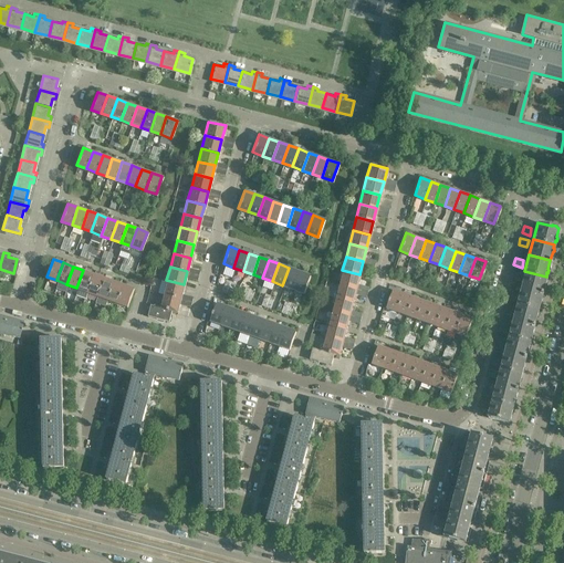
[(292,289),(299,271),(289,268),(282,285),(292,289)]
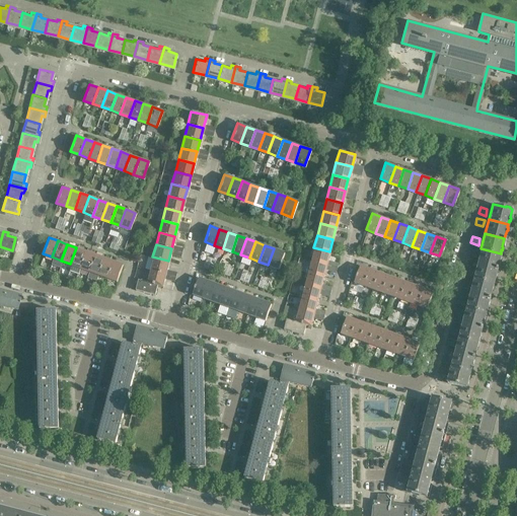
[(79,267),(85,250),(76,247),(70,264),(79,267)]
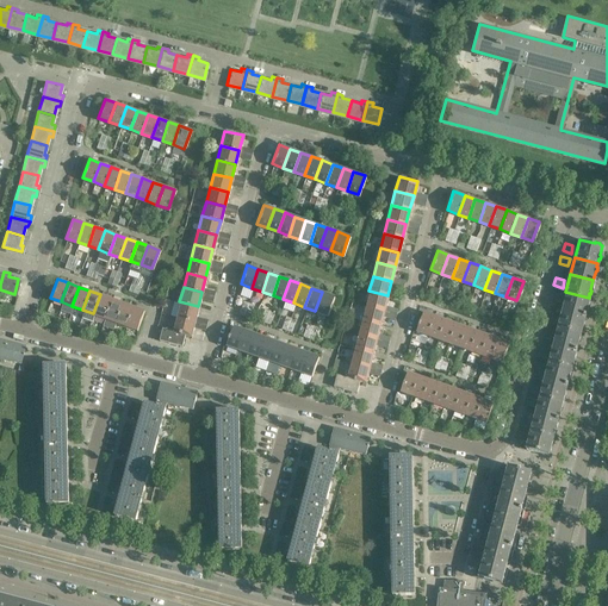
[(383,310),(388,295),(368,291),(365,305),(383,310)]
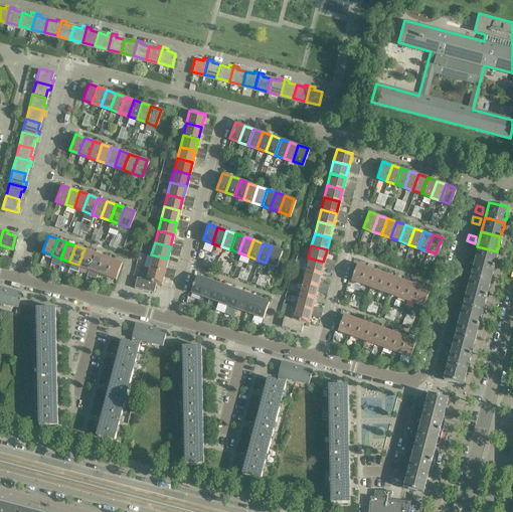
[(471,253),(474,247),(466,245),(464,252),(471,253)]
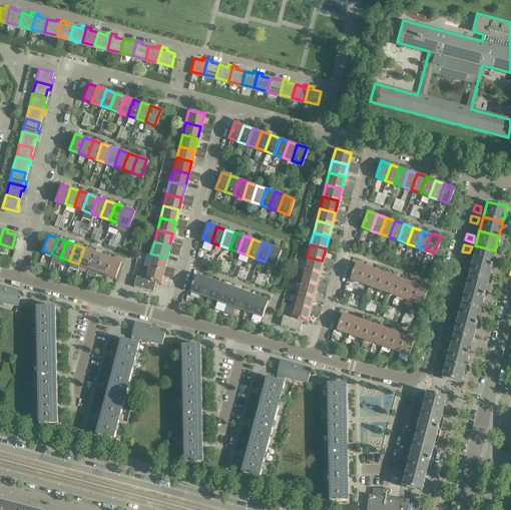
[(274,265),(280,248),(271,245),(265,262),(274,265)]
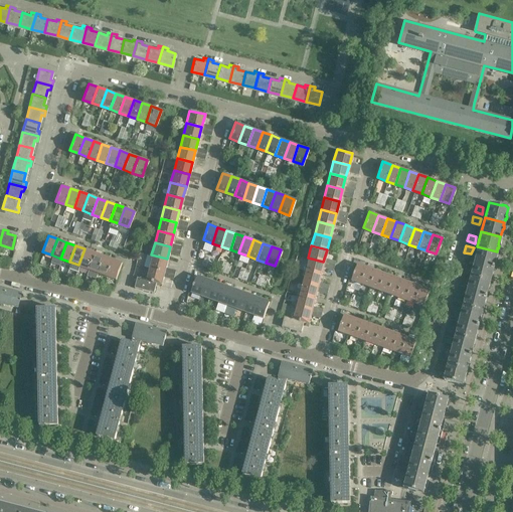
[(496,258),(497,254),(496,254),(497,251),(477,246),(473,261),(493,266),(495,258),(496,258)]
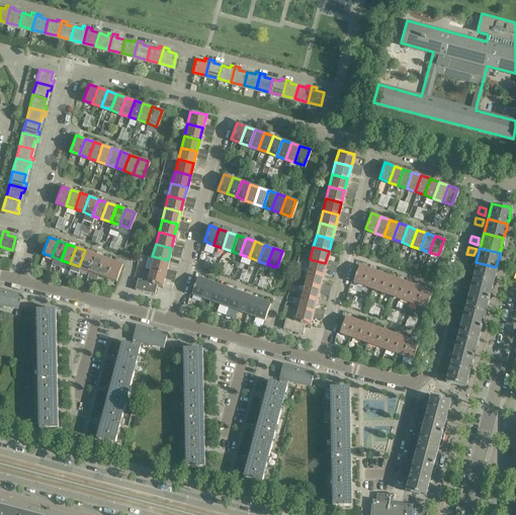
[(88,269),(94,253),(85,250),(79,266),(88,269)]
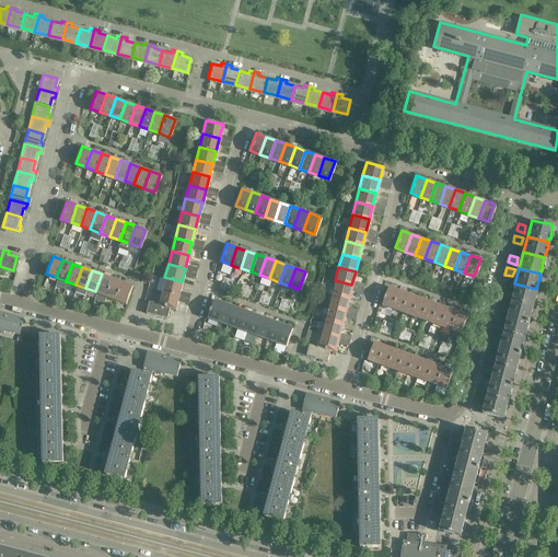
[(105,294),(111,278),(102,274),(95,291),(105,294)]
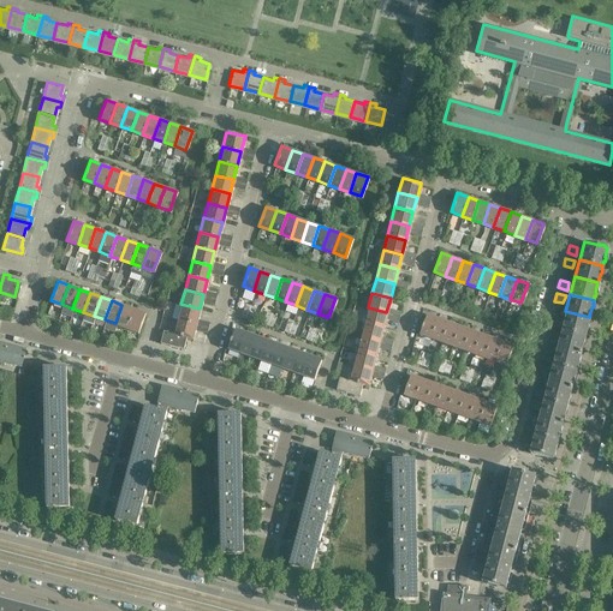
[(195,323),(200,309),(180,304),(177,318),(195,323)]
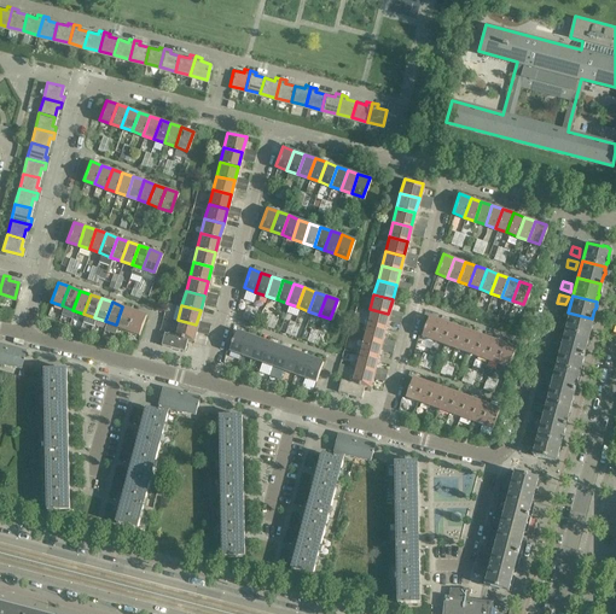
[(127,329),(133,310),(122,307),(116,325),(127,329)]
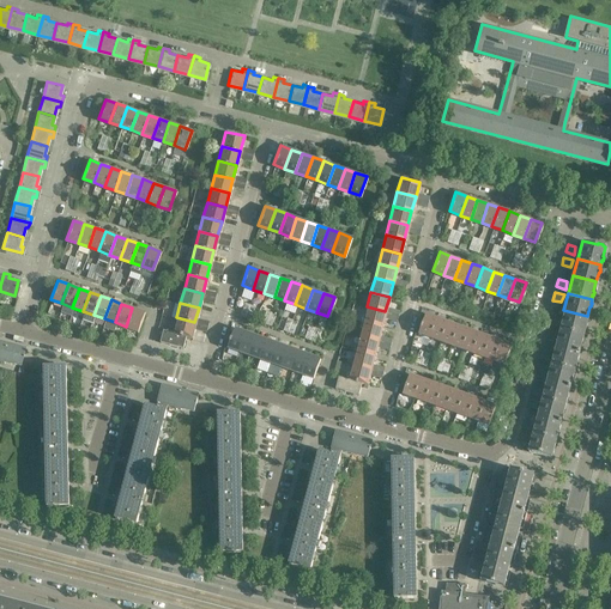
[(381,326),(385,311),(367,306),(363,321),(381,326)]
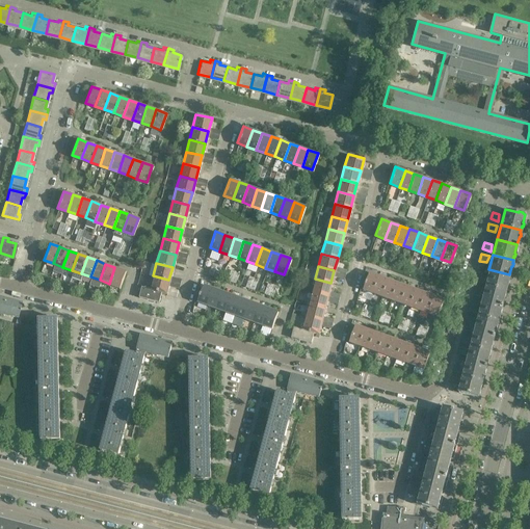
[(118,287),(124,271),(125,270),(114,267),(109,284),(118,287)]
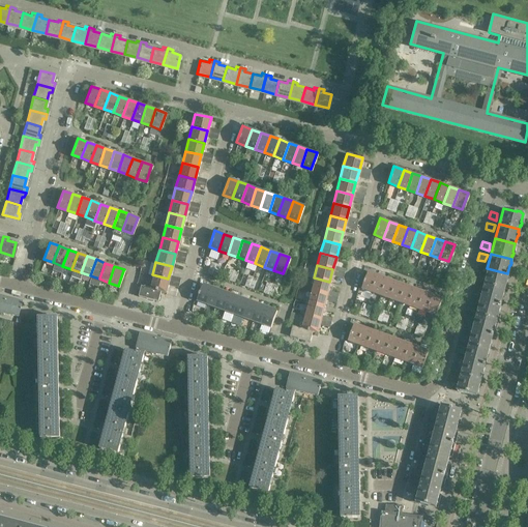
[(505,282),(507,273),(487,268),(484,284),(503,289),(504,285),(505,285),(506,282),(505,282)]
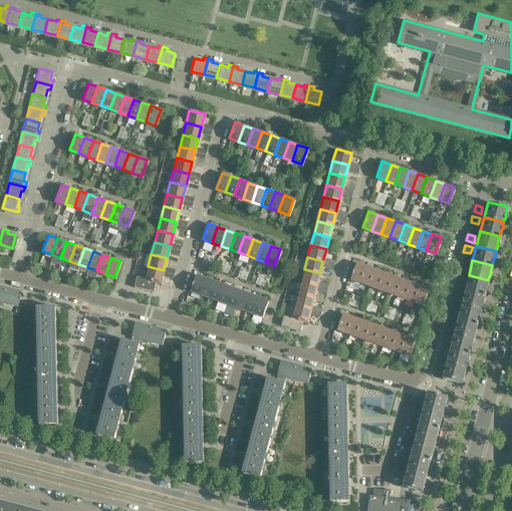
[(358,281),(364,265),(355,262),(349,278),(358,281)]
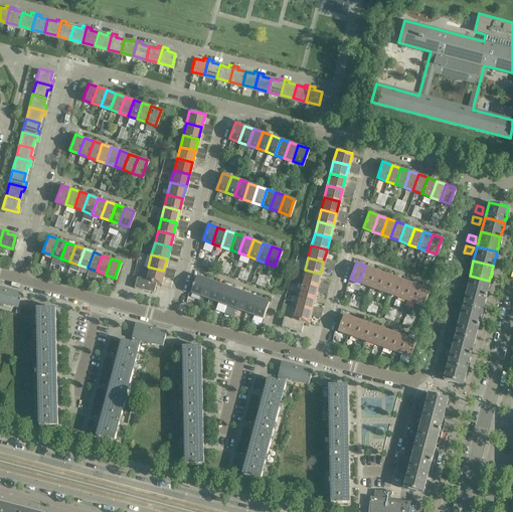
[(467,272),(468,266),(461,264),(459,270),(467,272)]
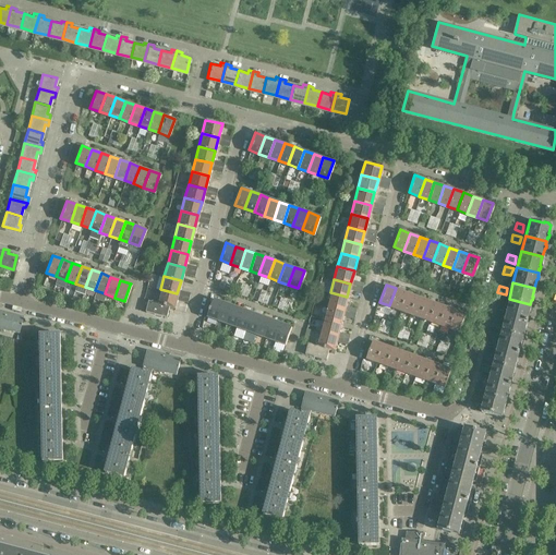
[(399,309),(406,292),(396,288),(389,305),(399,309)]
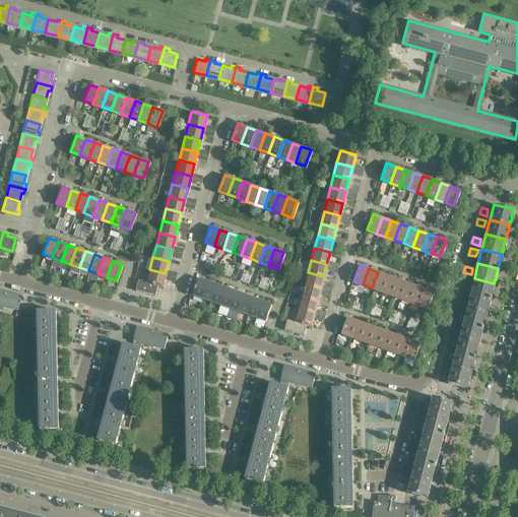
[(162,285),(165,273),(149,269),(146,280),(146,281),(156,283),(162,285)]
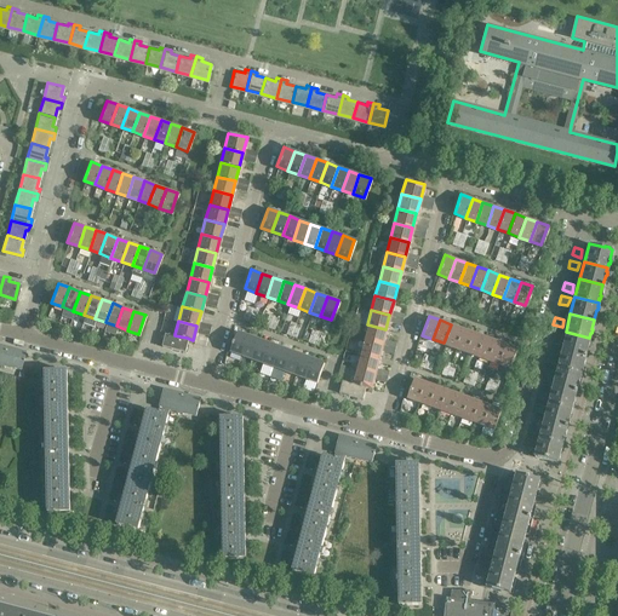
[(382,343),(385,329),(367,324),(364,338),(382,343)]
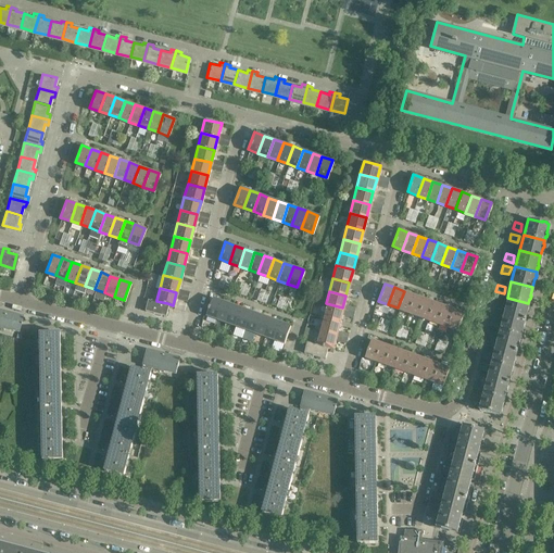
[(407,312),(414,294),(404,291),(398,308),(407,312)]
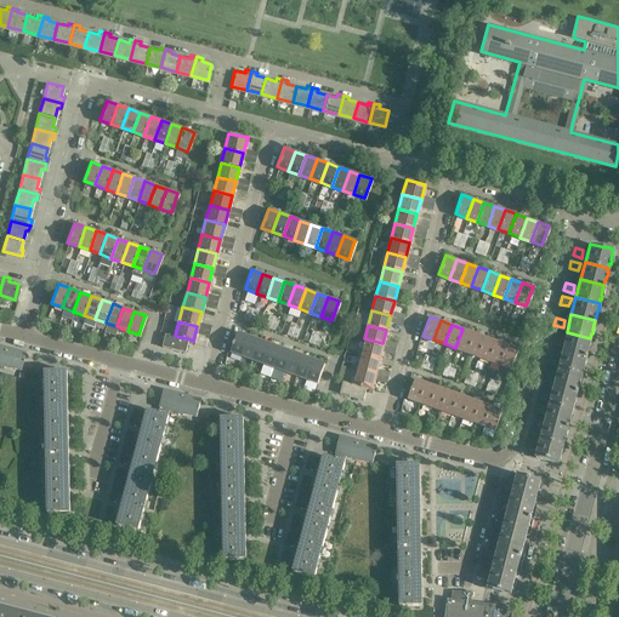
[(466,352),(472,332),(463,329),(455,348),(466,352)]
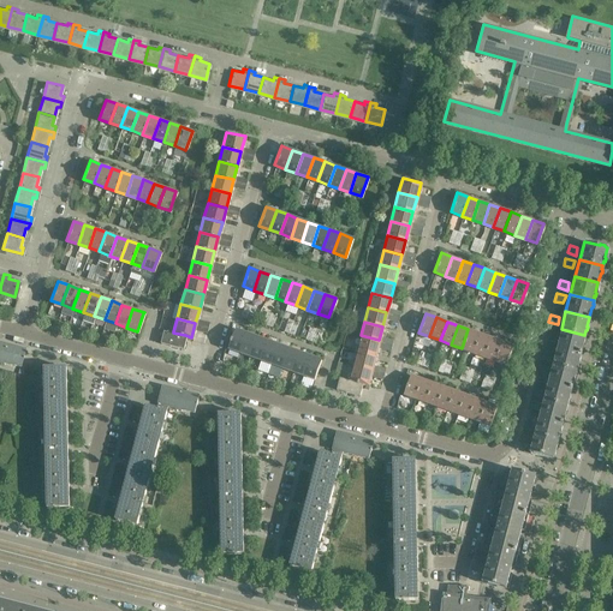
[(238,351),(244,331),(233,328),(226,347),(238,351)]
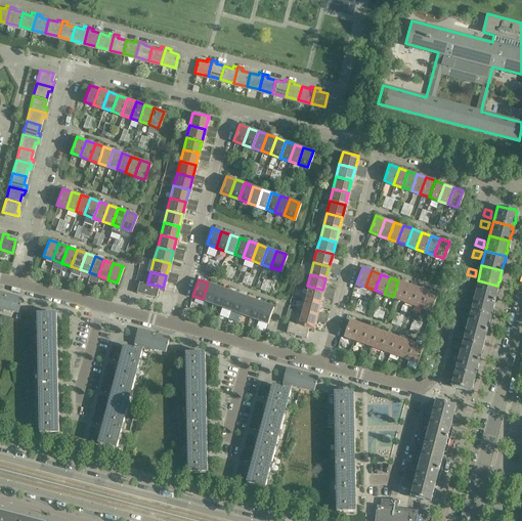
[(472,288),(474,281),(466,279),(464,286),(472,288)]
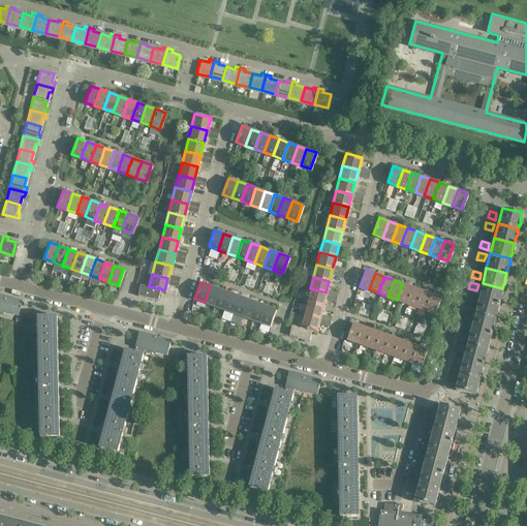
[(156,299),(159,288),(149,286),(149,285),(140,283),(136,294),(156,299)]
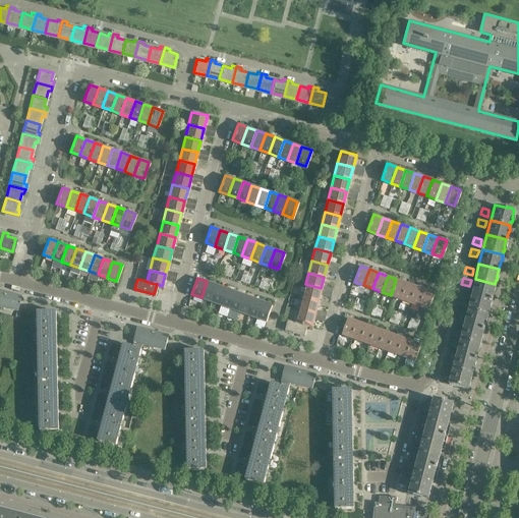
[(400,298),(405,282),(396,279),(391,295),(400,298)]
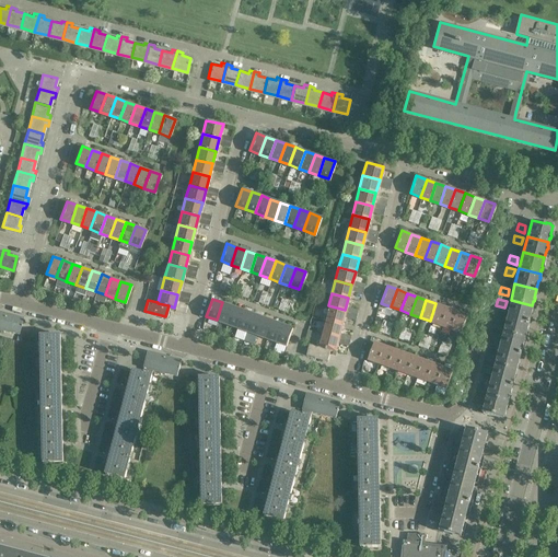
[(531,312),(532,309),(531,309),(532,305),(511,300),(507,315),(527,321),(530,312),(531,312)]
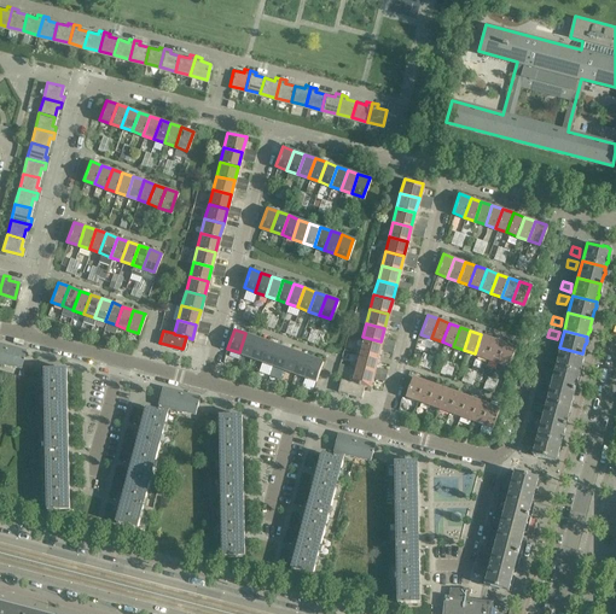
[(249,356),(256,337),(245,333),(239,352),(249,356)]
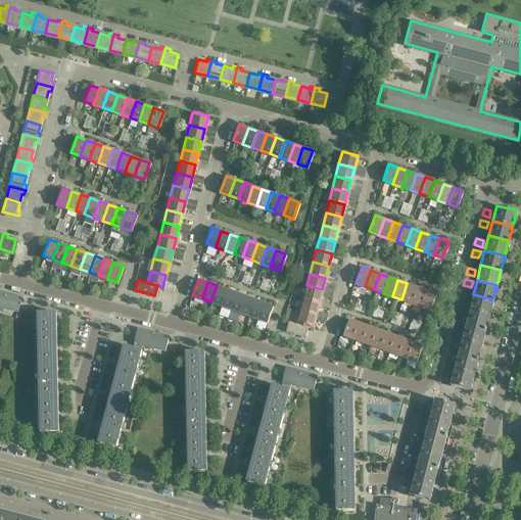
[(410,302),(416,286),(407,283),(401,299),(410,302)]
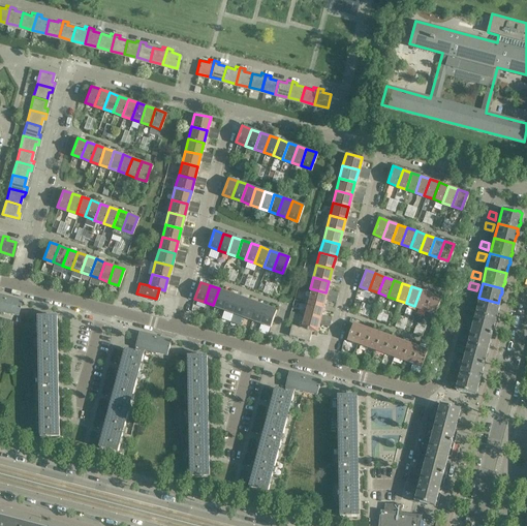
[(222,308),(228,291),(219,288),(213,305),(222,308)]
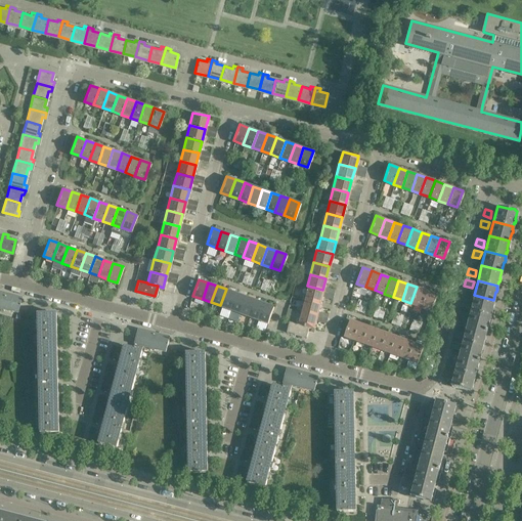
[(319,302),(322,290),(307,286),(304,298),(319,302)]
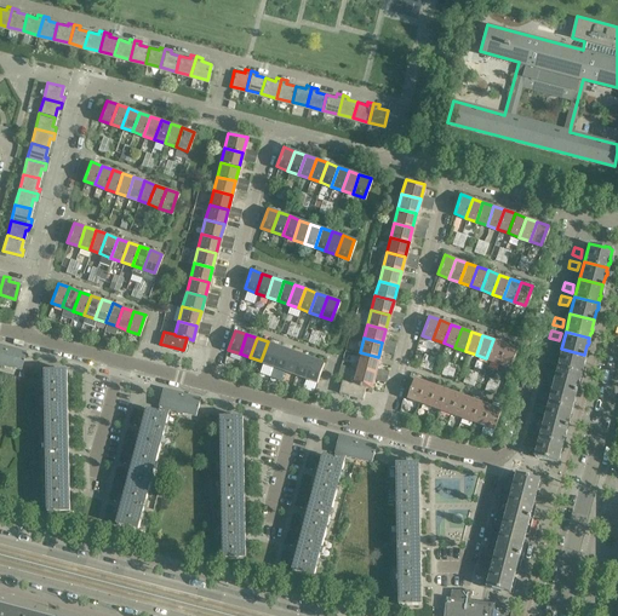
[(497,363),(504,344),(493,339),(486,358),(497,363)]
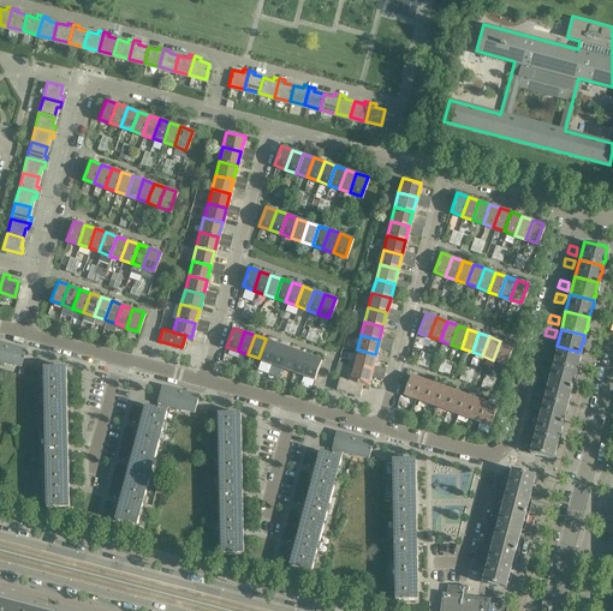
[(269,363),(277,343),(266,339),(259,358),(269,363)]
